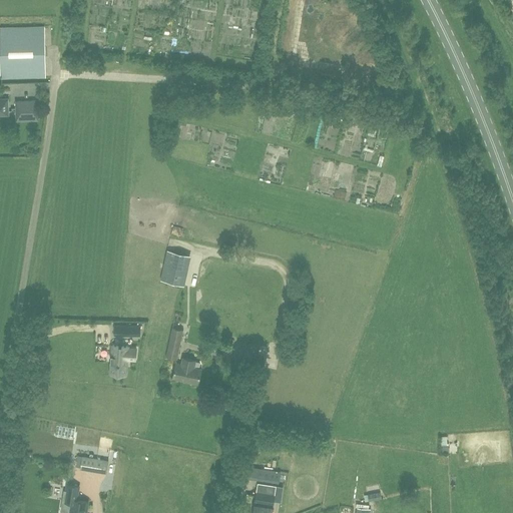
[(234,13),(251,17),(253,9),(236,5),(234,13)]
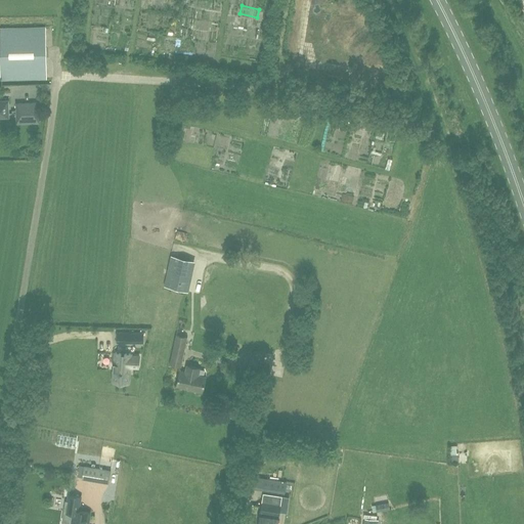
[(241,26),(242,17),(234,16),(233,26),(241,27),(239,36),(251,38),(252,28),(241,26)]
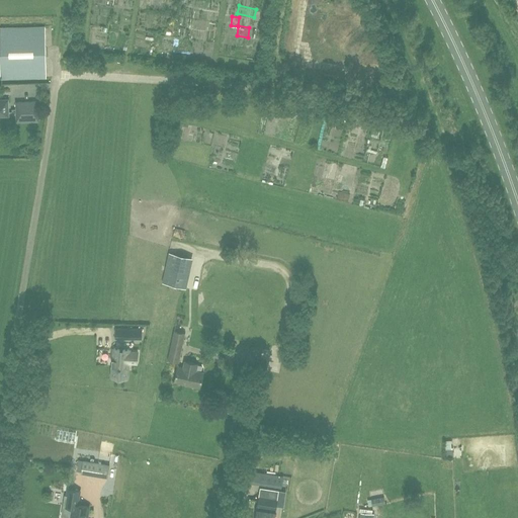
[(45,27),(0,27),(0,31),(1,79),(46,78),(45,27)]
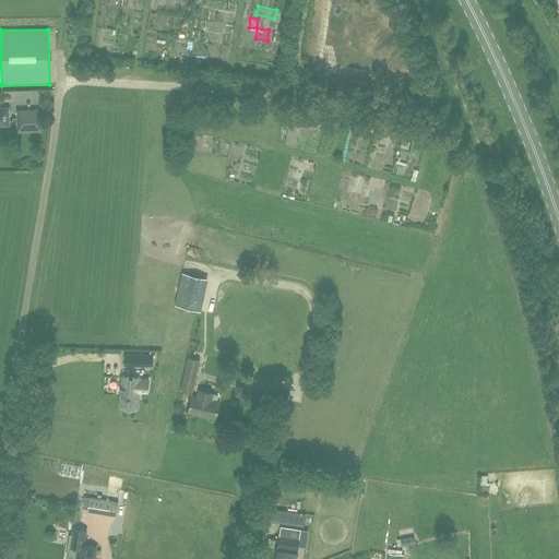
[(168,52),(168,36),(154,36),(154,51),(168,52)]
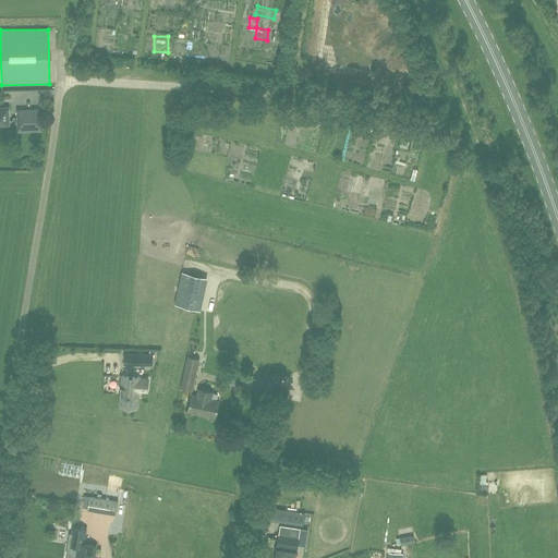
[(225,50),(216,50),(216,62),(225,62),(225,50)]
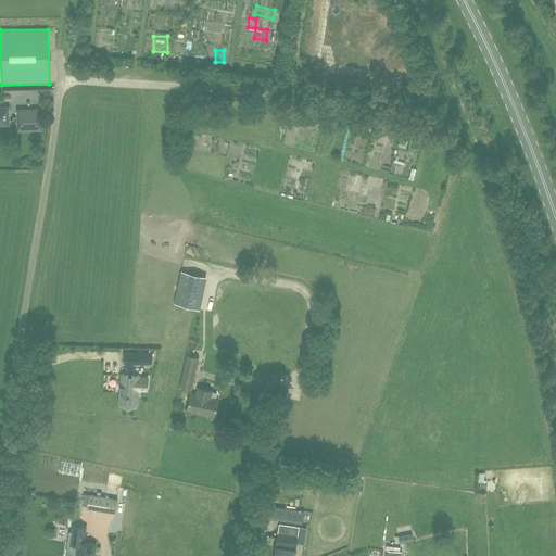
[(35,90),(8,90),(7,104),(35,104),(35,90)]
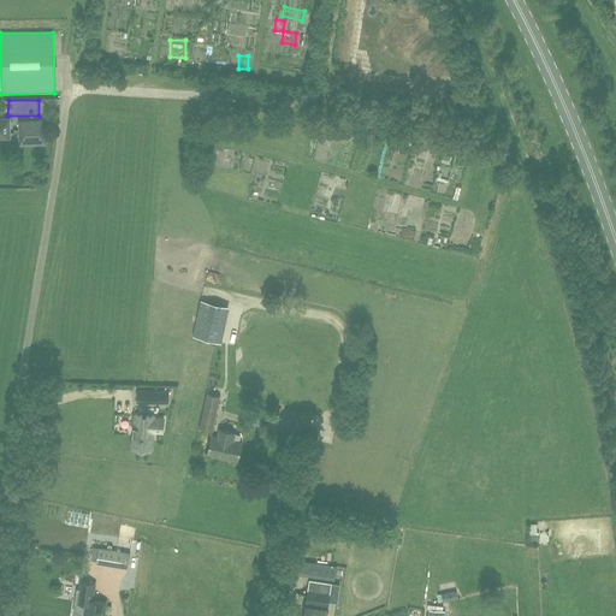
[(46,122),(19,123),(19,138),(46,137),(46,122)]
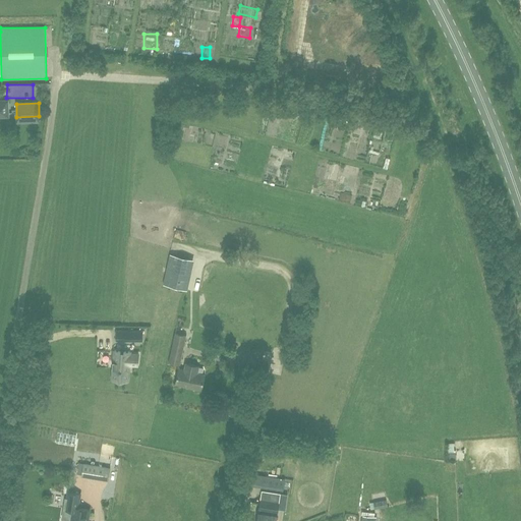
[(358,177),(346,177),(347,193),(354,193),(353,186),(369,186),(369,170),(358,170),(358,177)]
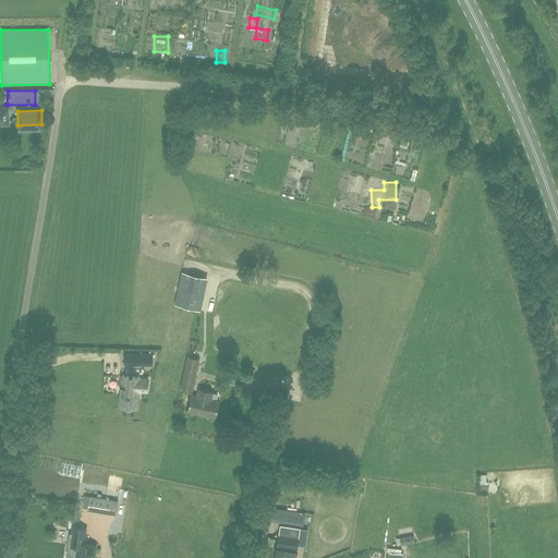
[(208,278),(181,273),(174,304),(201,311),(208,278)]
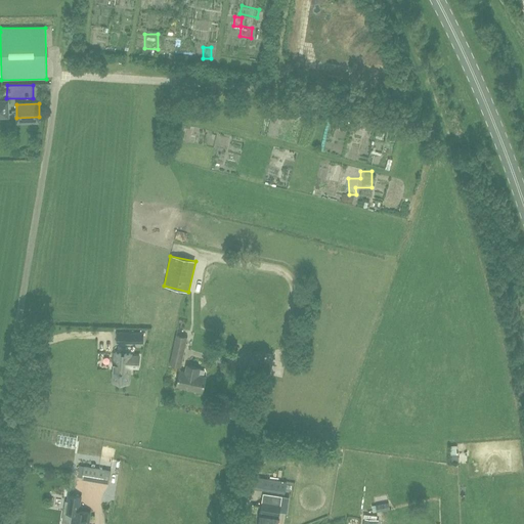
[(125,343),(143,343),(143,333),(125,333),(125,343)]
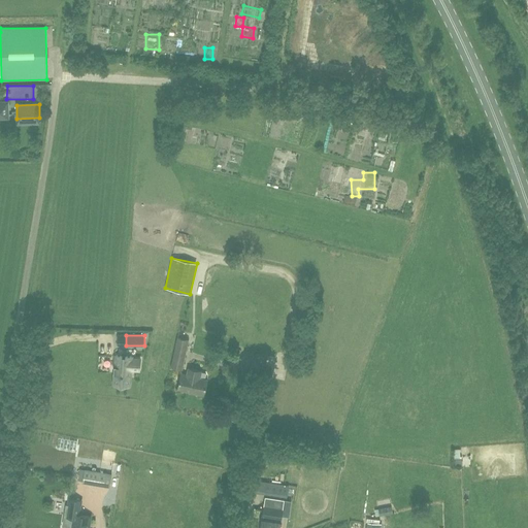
[(189,339),(177,337),(171,368),(182,370),(189,339)]
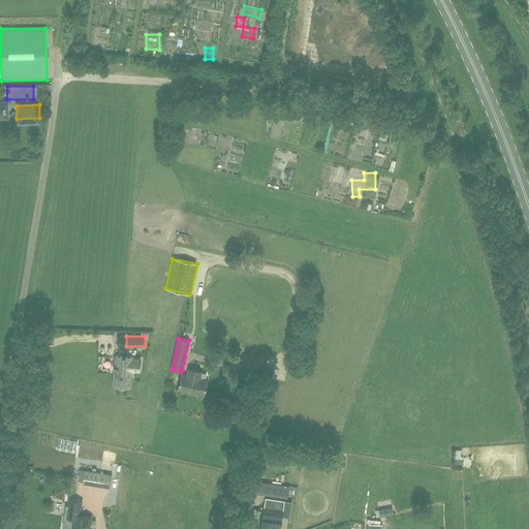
[(114,385),(129,386),(131,370),(139,371),(141,360),(131,360),(132,358),(116,356),(114,385)]
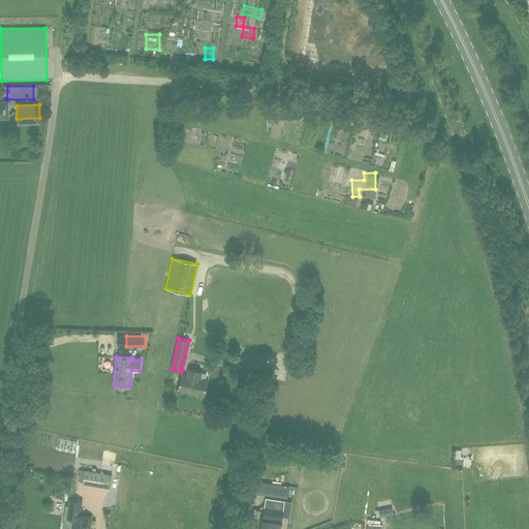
[(182,374),(178,390),(205,396),(208,380),(200,378),(201,372),(188,369),(187,376),(182,374)]
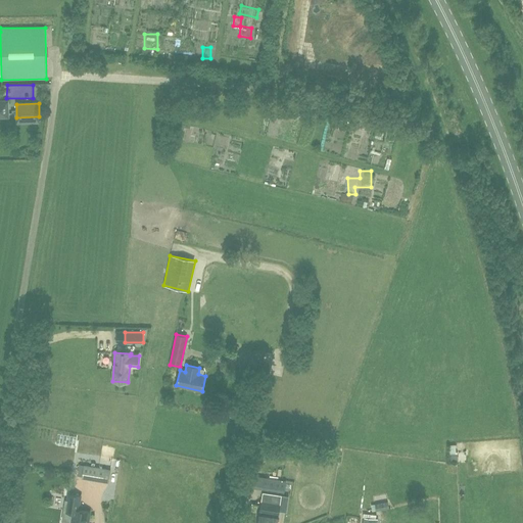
[(457,446),(446,446),(446,463),(457,463),(457,446)]
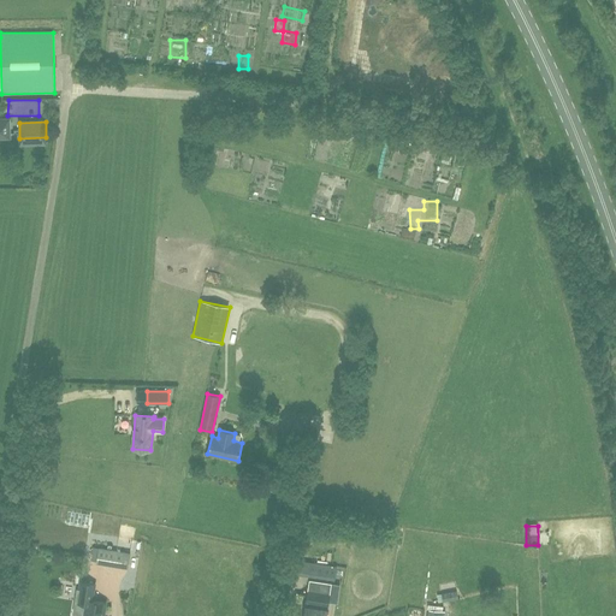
[(93,548),(90,561),(128,567),(130,554),(93,548)]
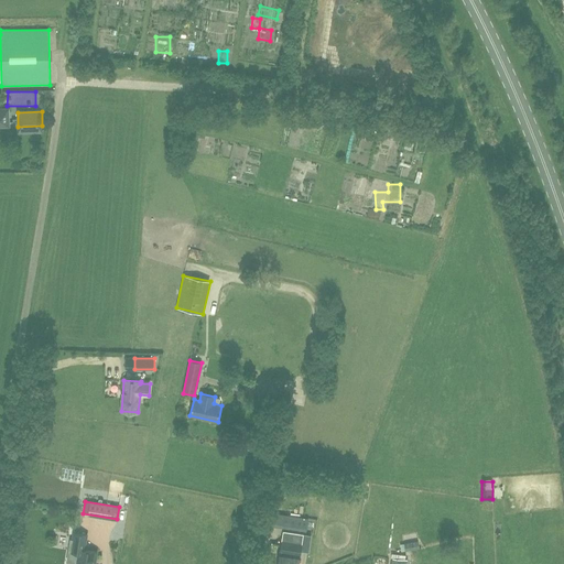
[(308,519),(278,513),(272,512),(270,525),(275,527),(306,531),(308,519)]
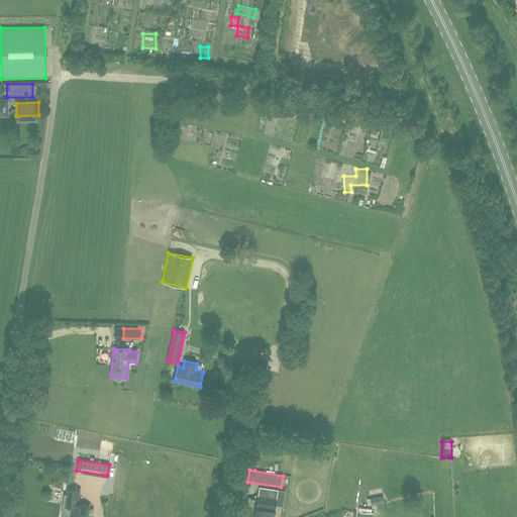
[(260,487),(254,516),(274,516),(278,490),(260,487)]
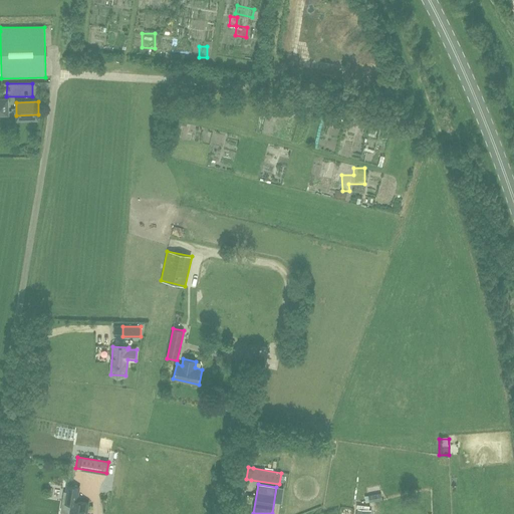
[(85,513),(88,503),(77,501),(79,487),(67,485),(64,503),(71,504),(69,513),(85,513)]
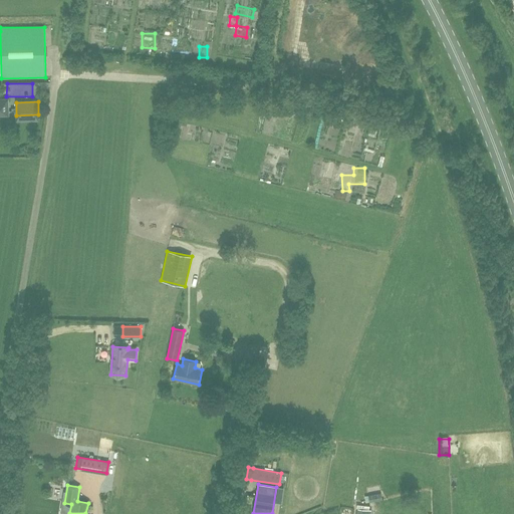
[(366,501),(381,497),(379,492),(365,496),(366,501)]
